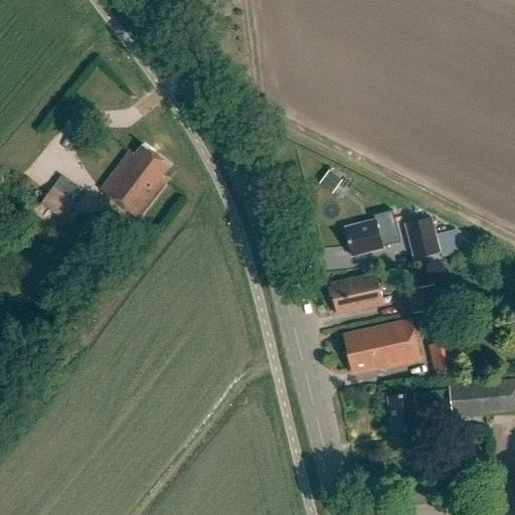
[(170,181),(162,175),(170,165),(144,145),(136,155),(131,151),(100,192),(138,221),(170,181)]
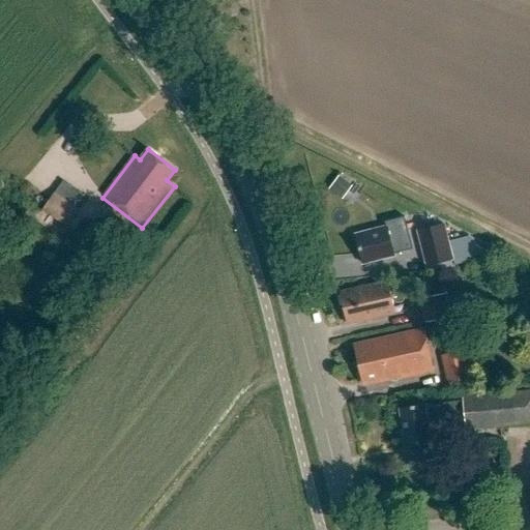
[(330,189),(344,196),(350,182),(336,176),(330,189)]
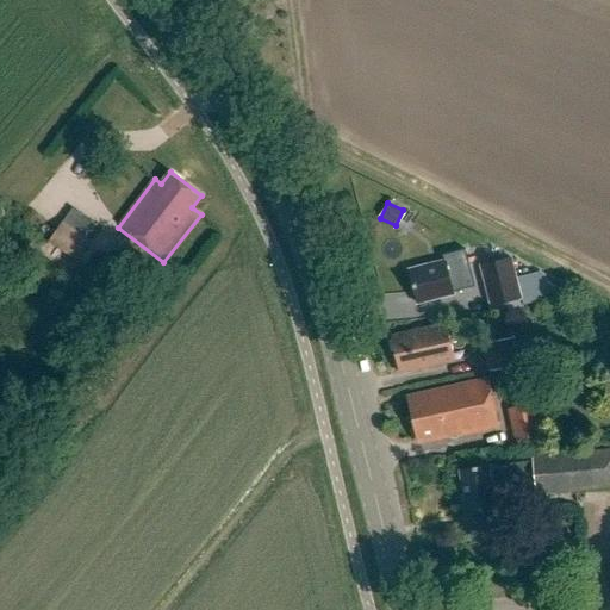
[(49,243),(78,262),(92,242),(87,238),(97,225),(73,209),(49,243)]
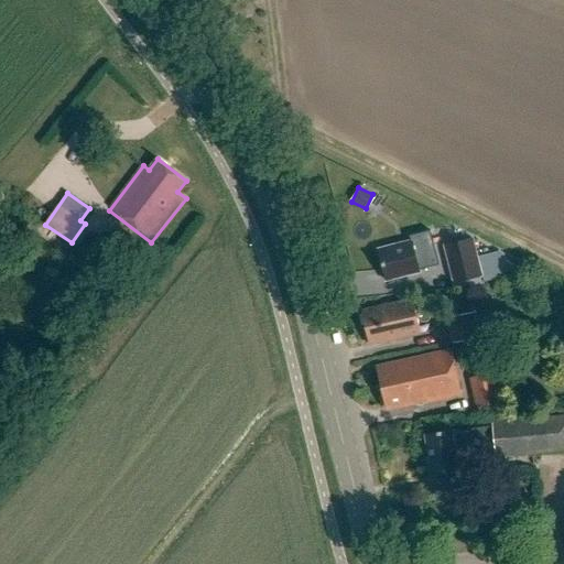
[(411,241),(379,249),(387,282),(441,268),(433,237),(411,242),(411,241)]
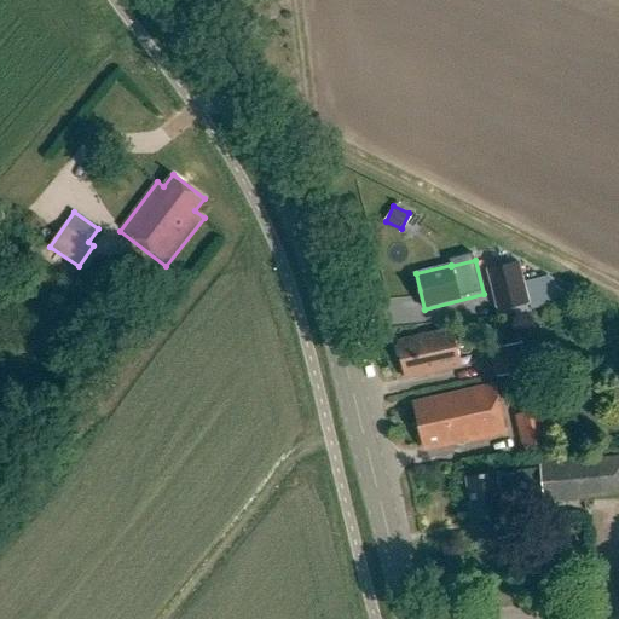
[(520,262),(489,271),(499,312),(530,304),(520,262)]
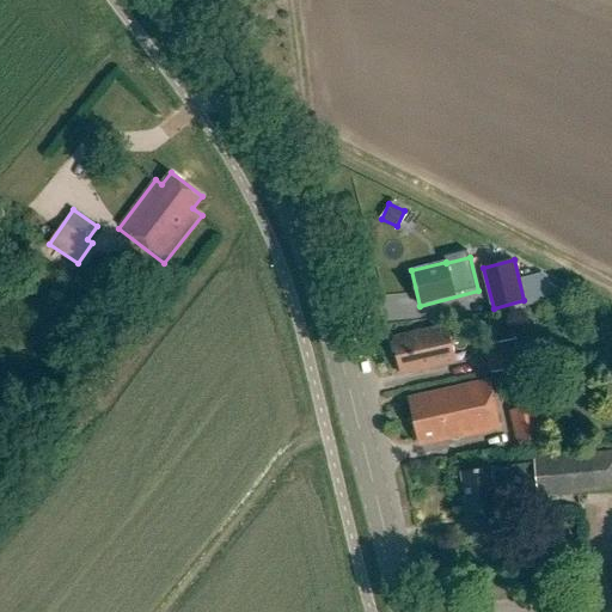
[(411,335),(391,340),(398,374),(456,361),(448,326),(427,331),(421,328),(414,329),(411,335)]
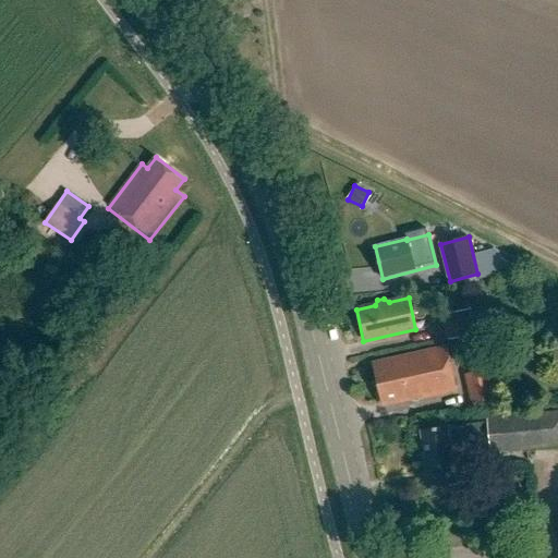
[(443,315),(448,341),(477,336),(472,310),(443,315)]
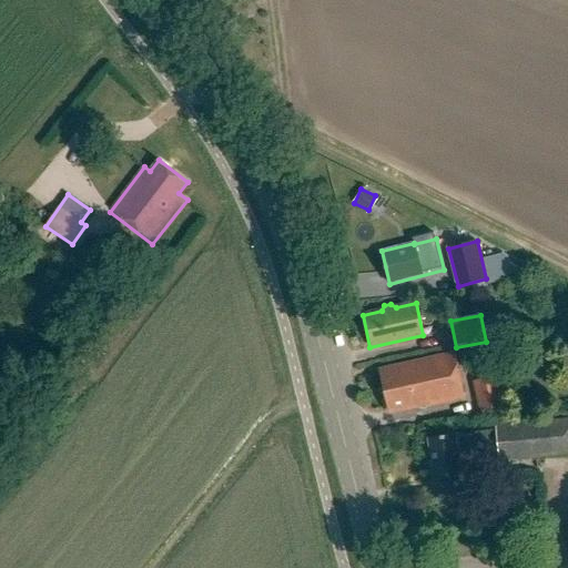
[(429,406),(428,405),(462,397),(453,357),(379,374),(388,412),(398,409),(398,407),(413,404),(414,408),(417,407),(417,409),(429,406)]
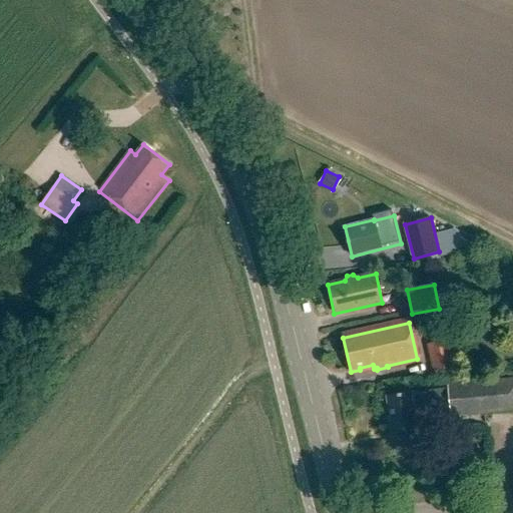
[(428,345),(434,374),(457,369),(451,340),(428,345)]
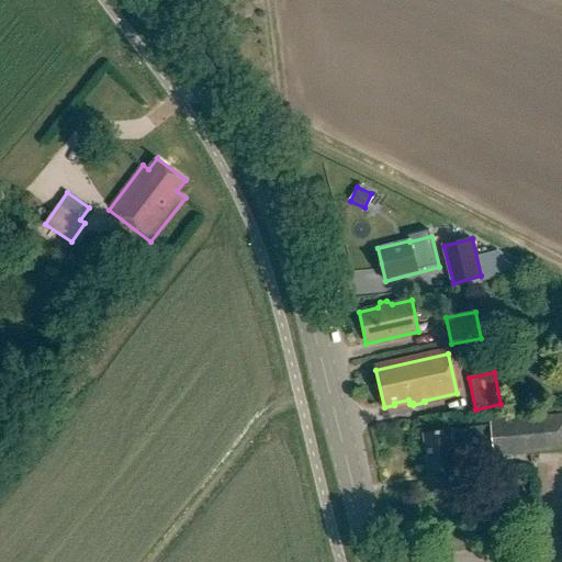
[(491,446),(492,458),(561,451),(561,415),(487,423),(489,428),(447,430),(422,434),(429,475),(456,471),(452,453),(491,446)]
